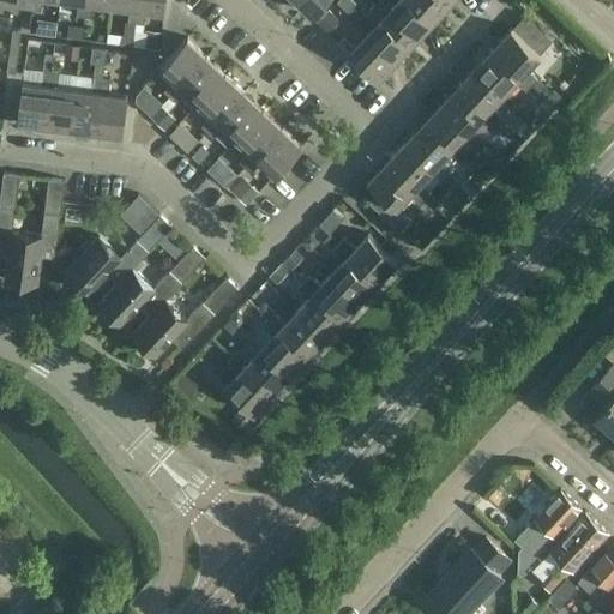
[(112,4),(112,0),(85,0),(84,16),(92,17),(94,1),(112,4)]
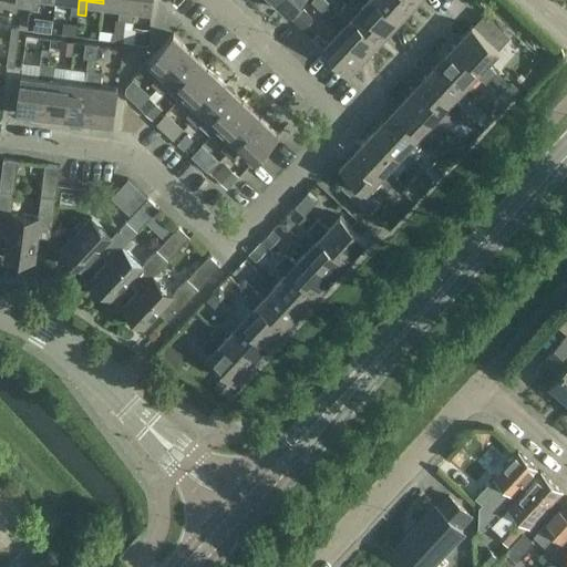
[(125,20),(127,0),(103,0),(103,3),(120,6),(117,20),(125,20)]
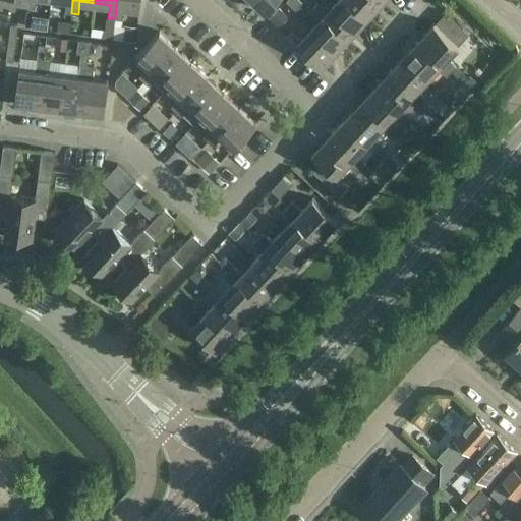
[(117,0),(115,18),(121,19),(123,7),(139,9),(139,0),(117,0)]
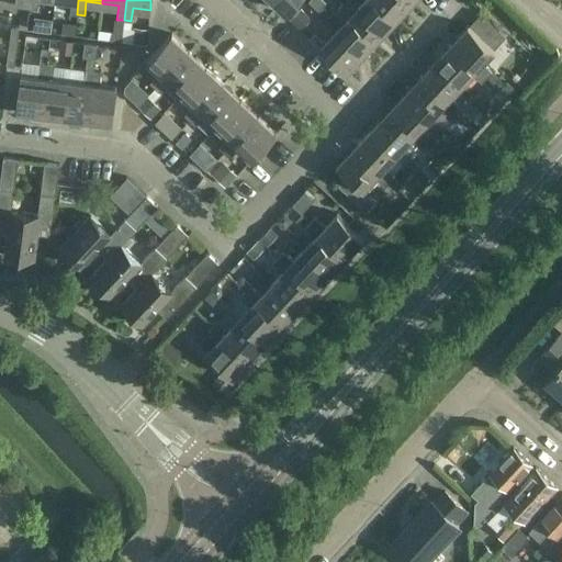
[(271,0),(285,12),(296,0),(271,0)]
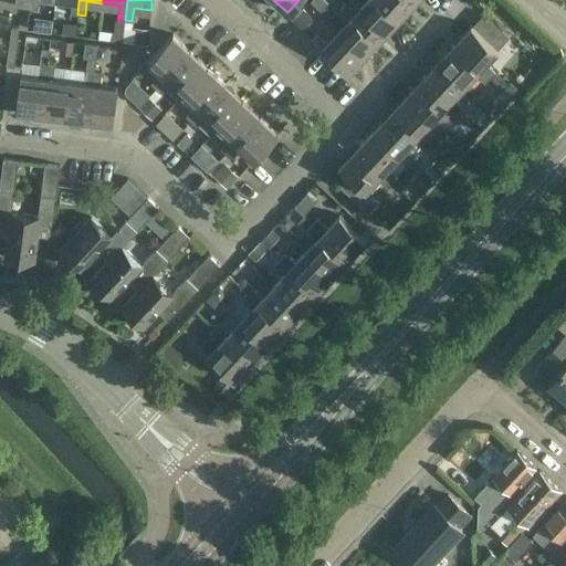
[(312,0),(311,1),(321,11),(328,2),(325,0),(312,0)]
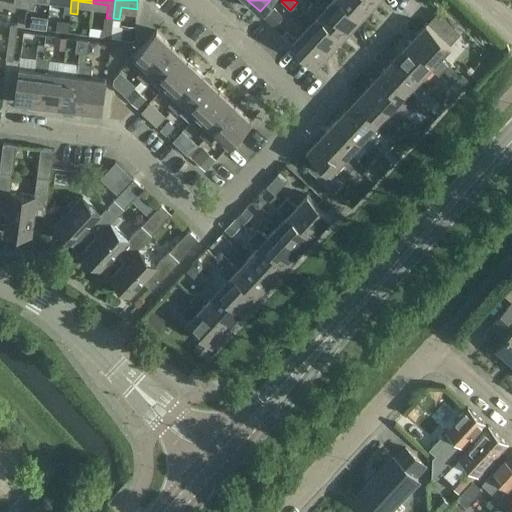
[(345,33),(360,18),(341,0),(329,0),(325,5),(319,0),(314,0),(312,2),(345,33)]
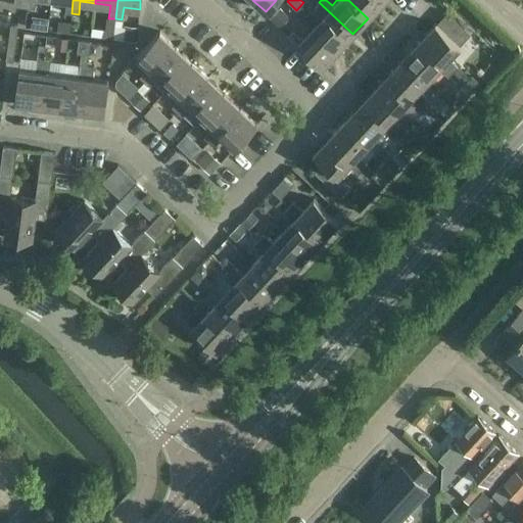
[(348,0),(368,18),(383,2),(380,0),(348,0)]
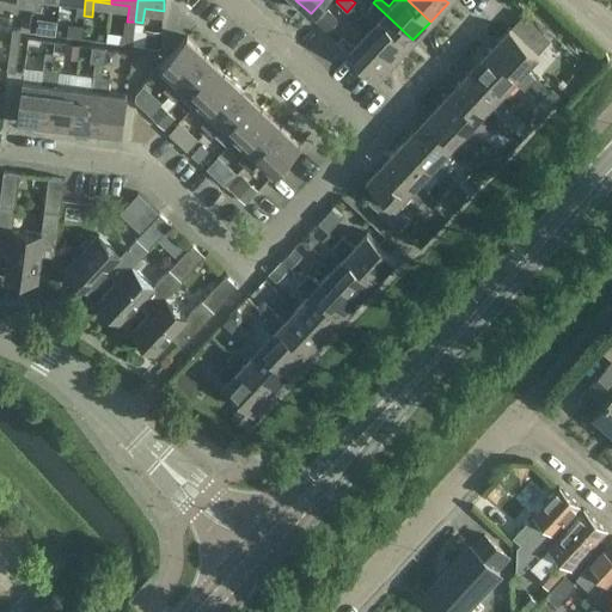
[(395,60),(412,40),(373,2),(367,8),(378,18),(365,31),(395,60)]
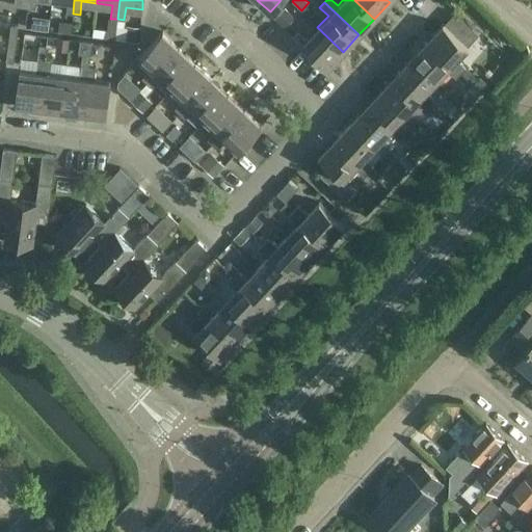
[(274,18),(284,27),(295,16),(285,6),(274,18)]
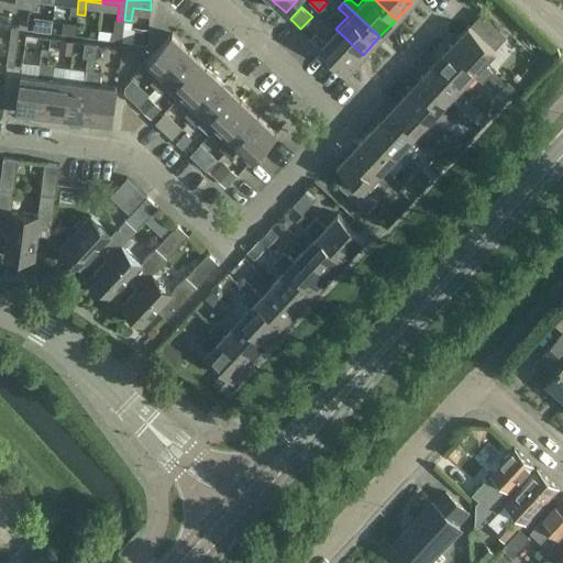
[(33,29),(51,31),(52,19),(34,17),(33,29)]
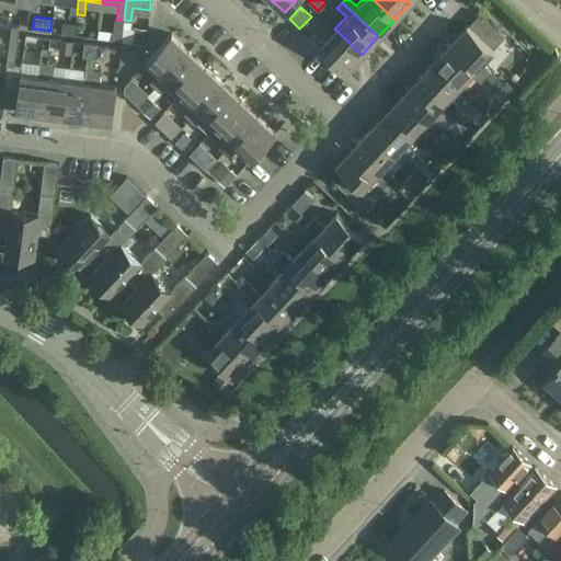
[(75,36),(75,35),(76,25),(63,23),(61,34),(61,35),(75,36)]
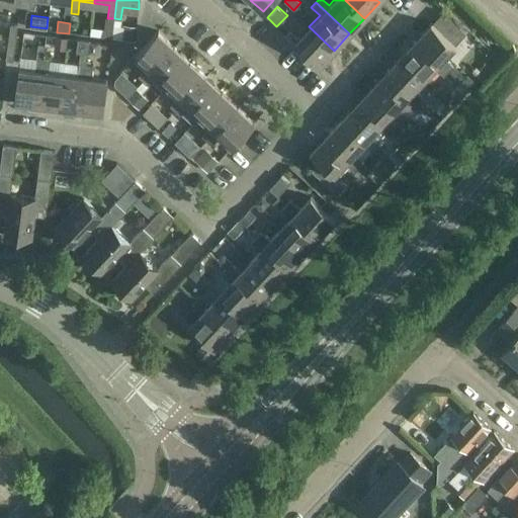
[(415,39),(448,72),(449,71),(453,67),(445,59),(455,48),(430,23),(415,39)]
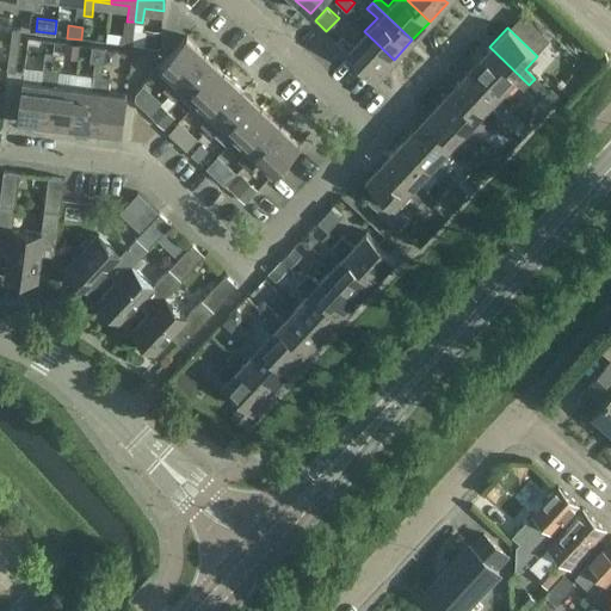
[(16,72),(20,30),(12,29),(6,71),(7,71),(16,72)]
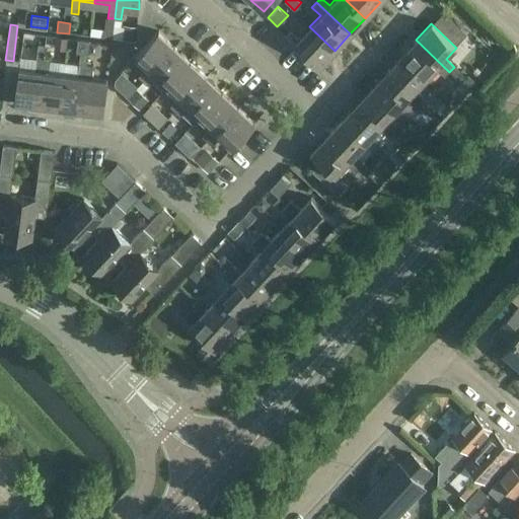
[(135,42),(137,27),(123,26),(122,40),(135,42)]
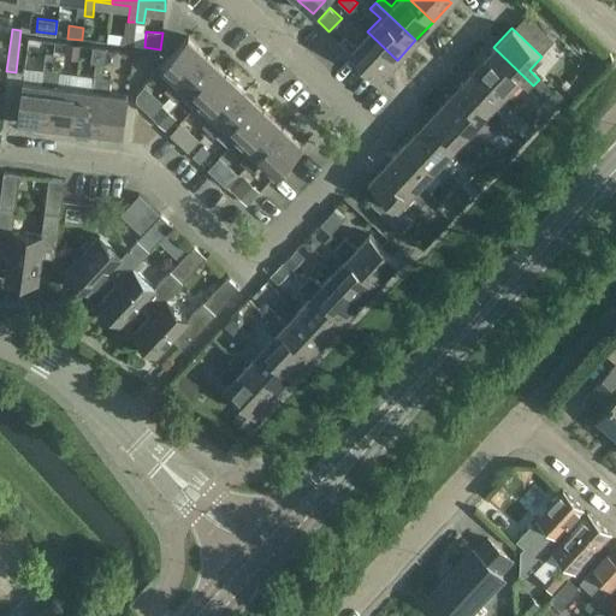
[(379,78),(397,60),(367,31),(355,46),(345,35),(339,41),(349,49),(379,78)]
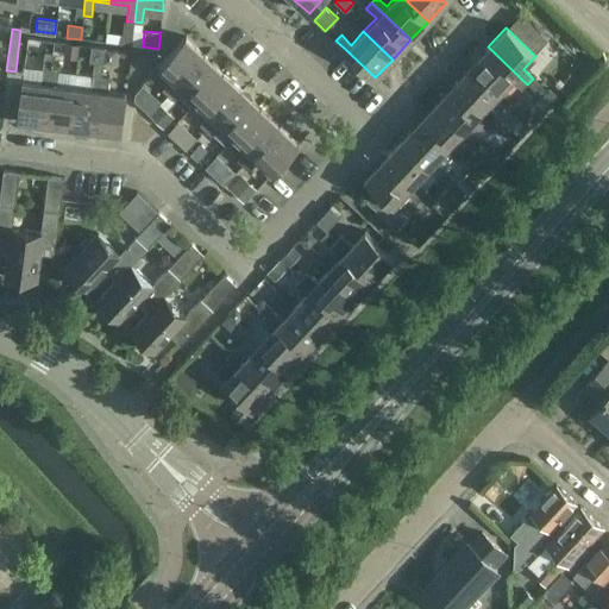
[(168,95),(205,55),(186,37),(159,66),(173,79),(162,89),(168,95)]
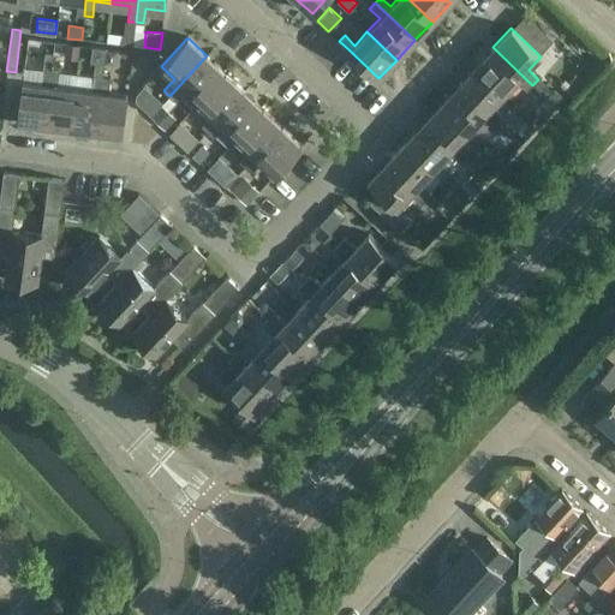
[(78,59),(79,46),(66,43),(64,58),(78,59)]
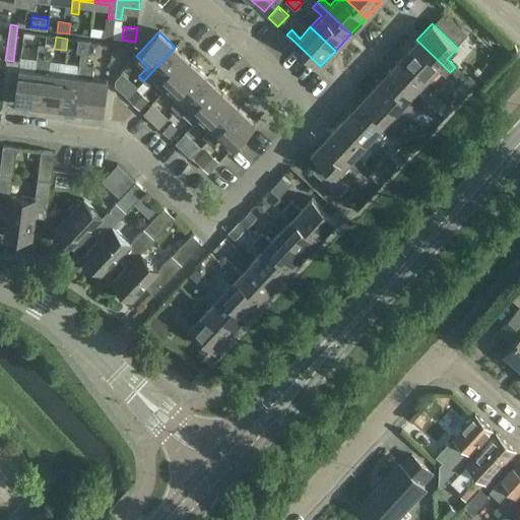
[(446,76),(450,72),(416,40),(401,56),(427,80),(437,69),(446,76)]
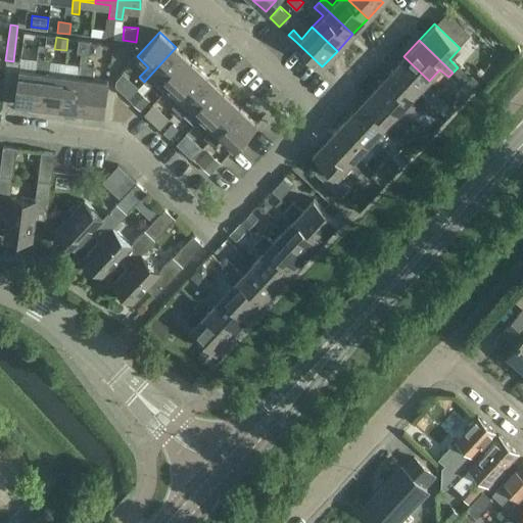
[(98,53),(99,43),(91,42),(90,52),(98,53)]
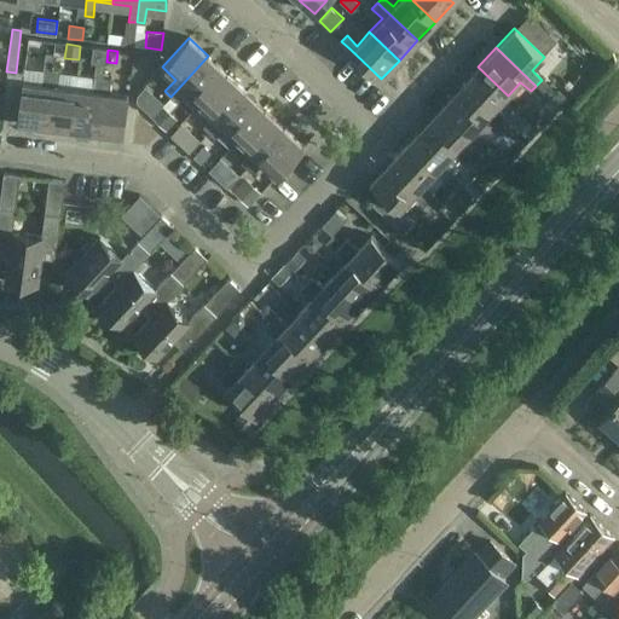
[(201,103),(227,74),(208,56),(171,97),(177,102),(183,96),(196,108),(201,103)]
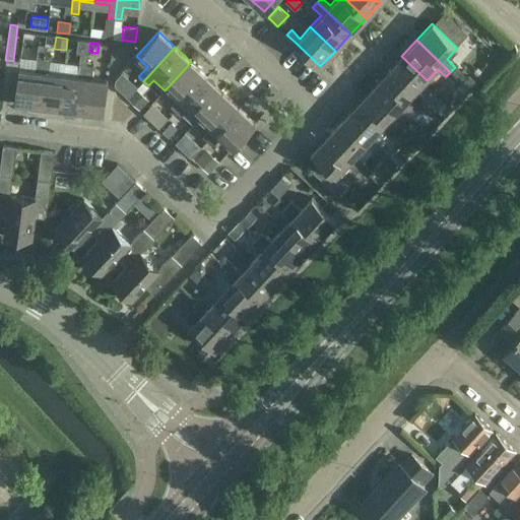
[(416,91),(427,80),(401,56),(387,72),(420,104),(425,99),(416,91)]
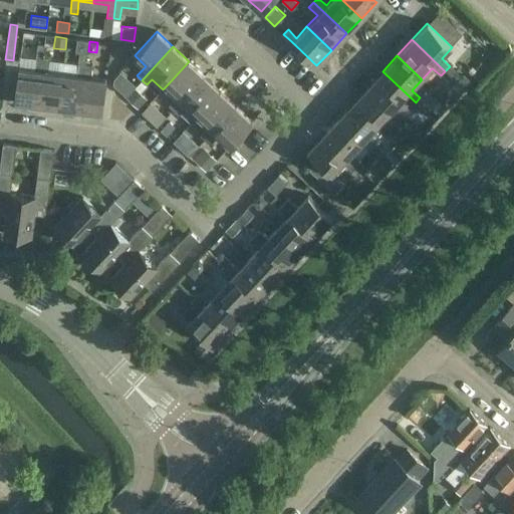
[(37,103),(42,58),(36,57),(34,70),(19,68),(15,98),(14,100),(37,103)]
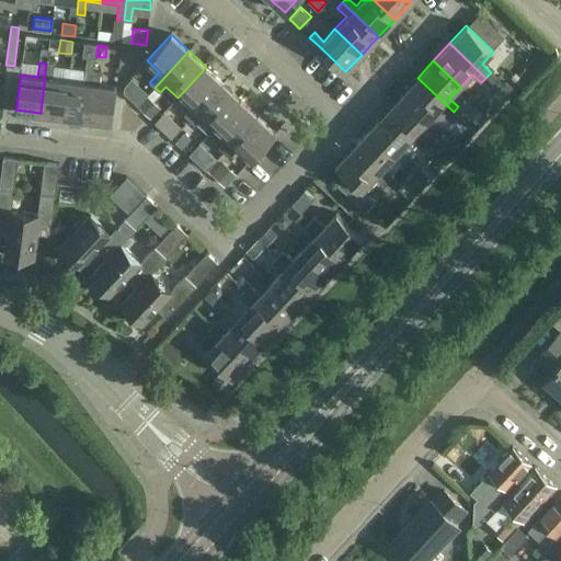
[(64,116),(68,81),(52,79),(54,65),(46,64),(41,113),(64,116)]
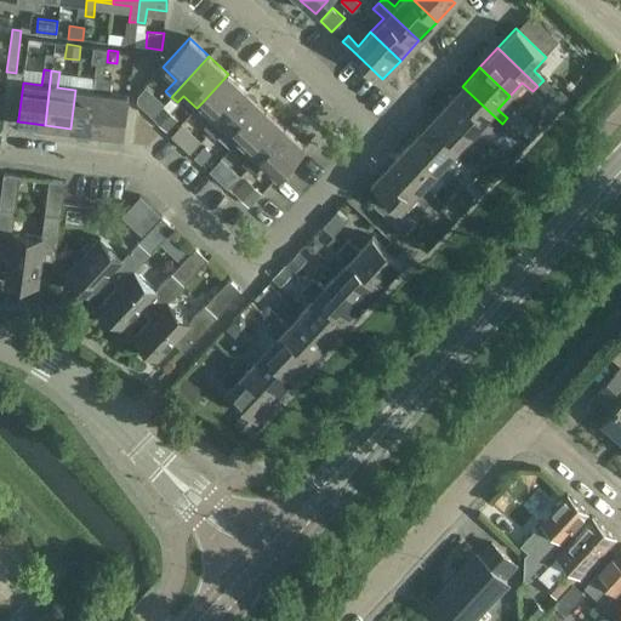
[(5,87),(1,117),(18,119),(23,83),(23,80),(23,73),(16,73),(7,72),(6,79),(5,87)]
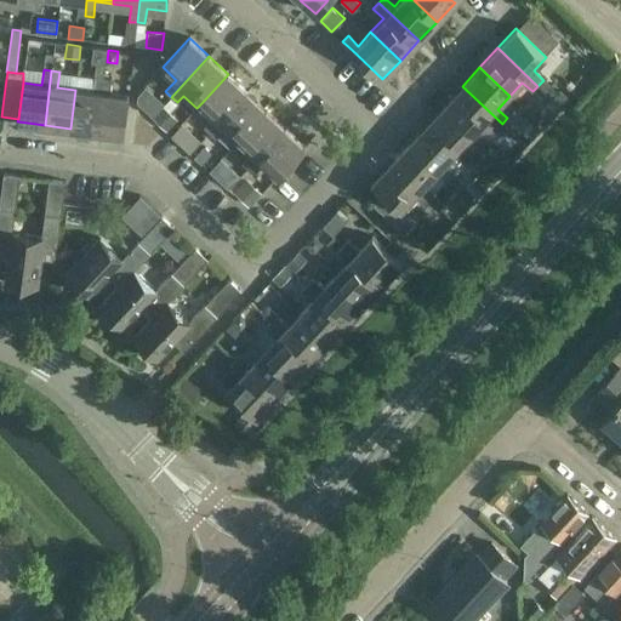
[(210,132),(248,92),(228,74),(201,103),(215,115),(204,126),(210,132)]
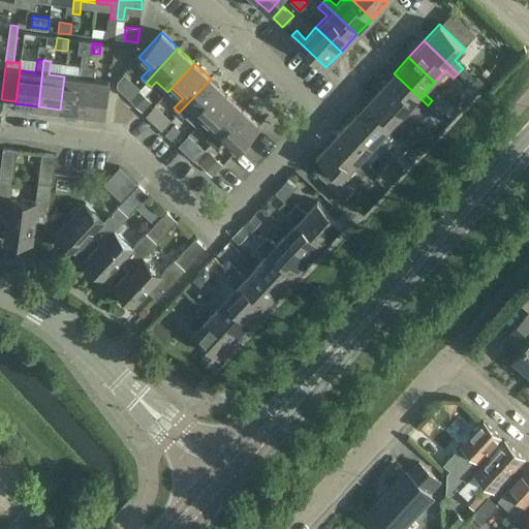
[(83,112),(88,66),(82,65),(80,78),(64,76),(60,110),(83,112)]
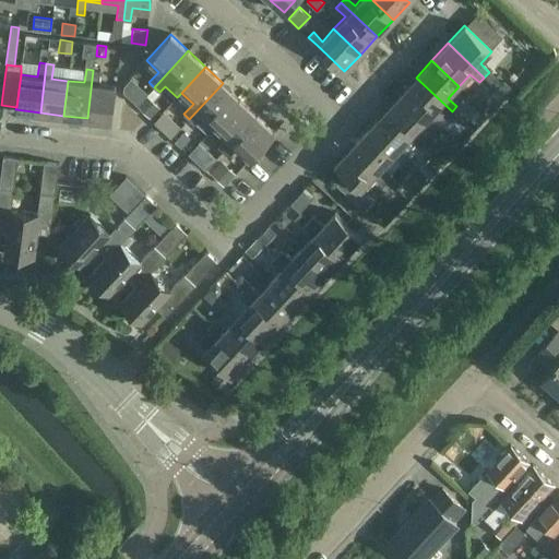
[(93,70),(87,118),(111,121),(116,86),(98,84),(100,70),(93,70)]
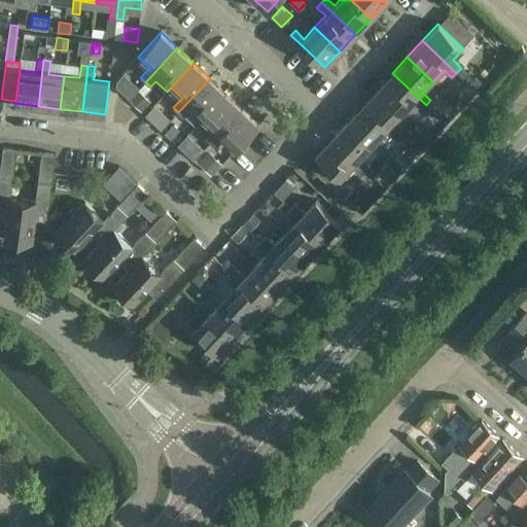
[(461,68),(457,72),(468,82),(471,78),(461,68)]
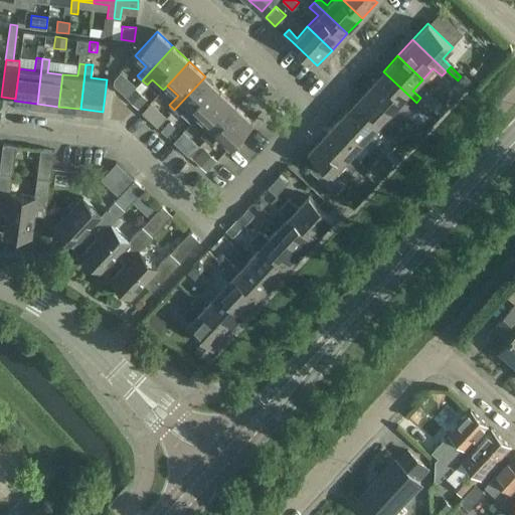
[(114,83),(127,96),(136,86),(121,71),(115,77),(114,83)]
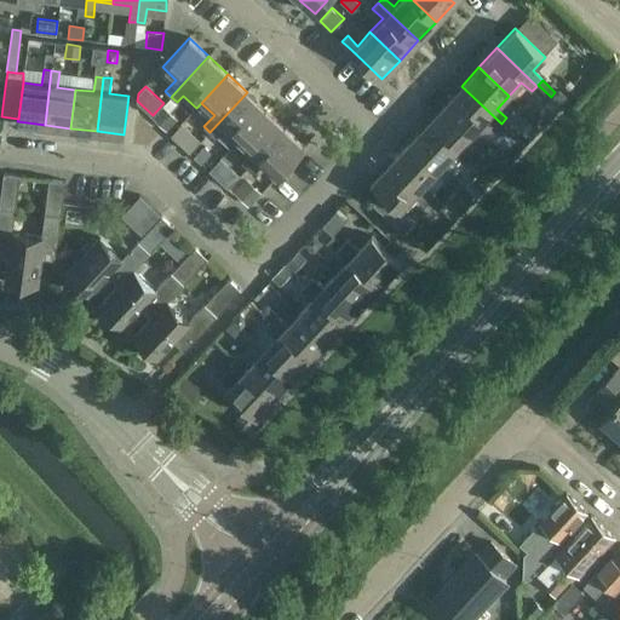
[(495,130),(501,124),(461,86),(443,105),(482,142),(494,128),(495,130)]
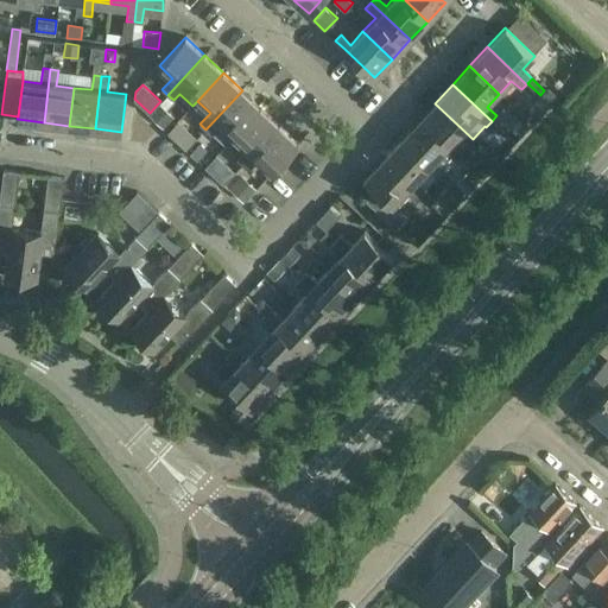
[(544,90),(540,95),(549,105),(550,106),(558,97),(557,95),(548,87),(544,90)]
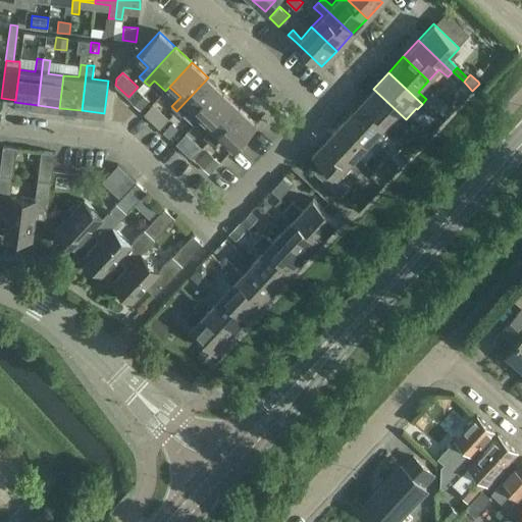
[(194,124),(201,117),(223,93),(208,77),(176,111),(181,116),(183,114),(194,124)]
